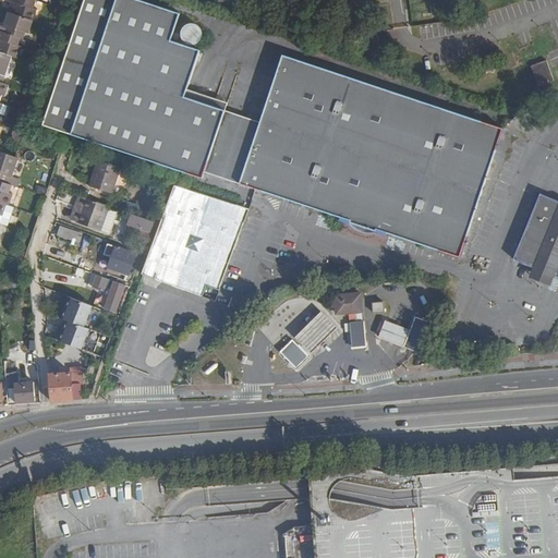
[(8,12),(33,21),(37,9),(34,8),(35,0),(8,0),(12,1),(8,12)]
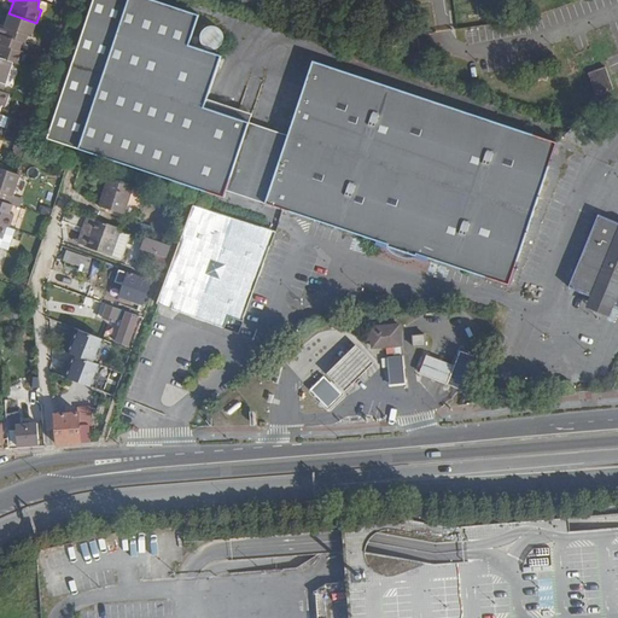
[(200,13),(162,0),(92,0),(47,138),(225,197),(227,190),(267,203),(301,213),(379,238),(378,244),(388,246),(389,244),(418,254),(417,258),(429,262),(430,258),(511,285),(558,140),(347,71),(314,59),(290,134),(250,121),(205,106),(222,53),(191,42),(200,13)]
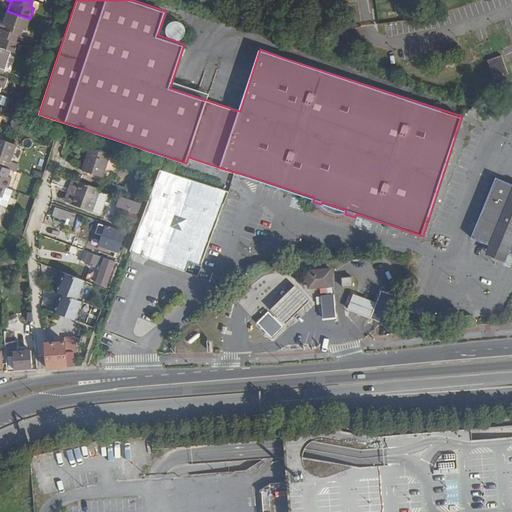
[(0,28),(19,34),(21,35),(24,28),(27,29),(30,19),(7,11),(4,21),(0,19),(0,28)]
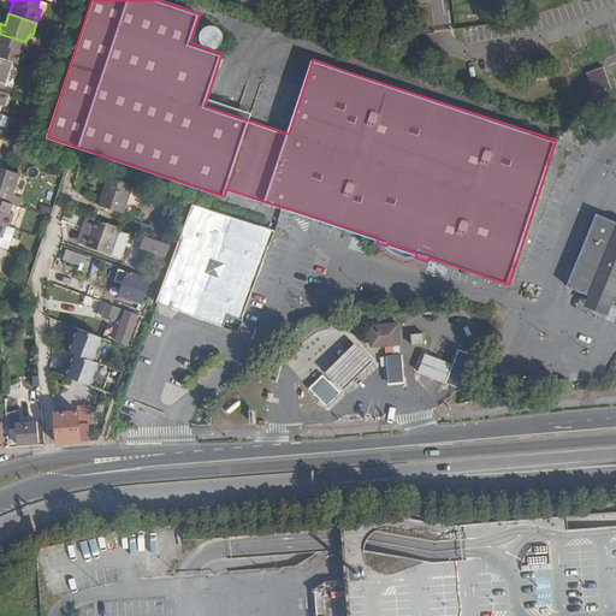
[(202,24),(196,42),(215,49),(221,31),(202,24)]
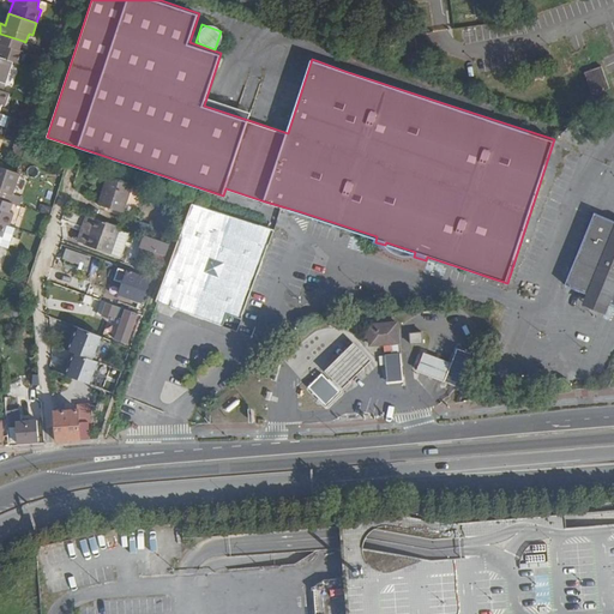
[(0,56),(13,61),(19,64),(24,50),(20,49),(23,41),(0,34),(0,56)]
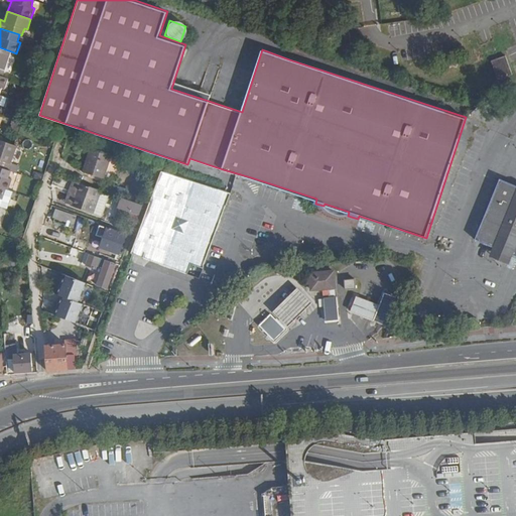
[(0,75),(3,77),(11,51),(0,47),(0,75)]
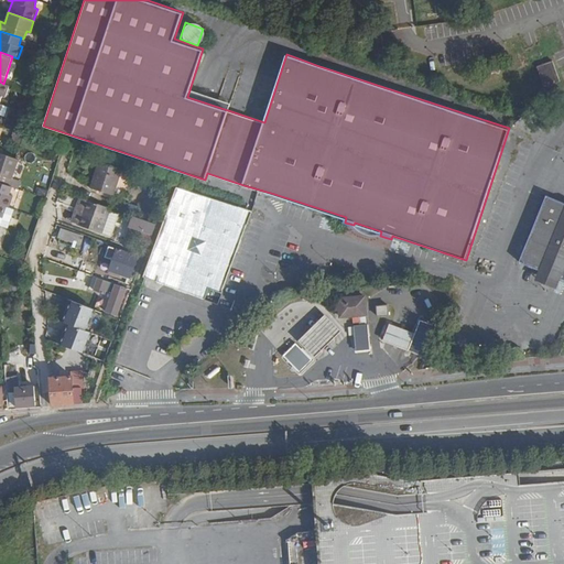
[(563,56),(553,62),(560,80),(563,78),(563,56)]
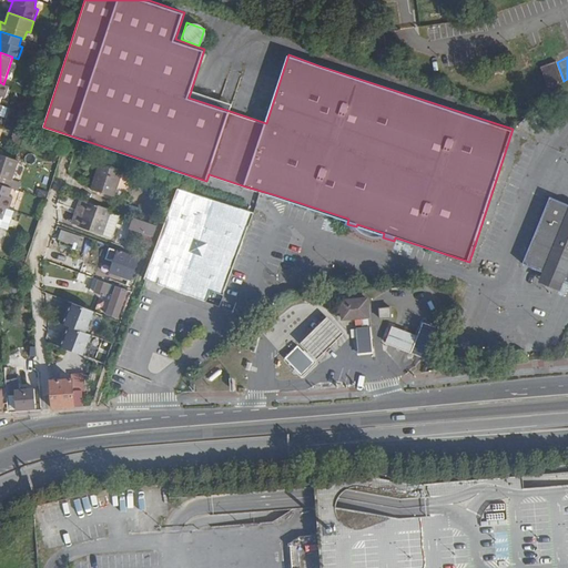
[(541,91),(564,83),(555,61),(533,69),(541,91)]
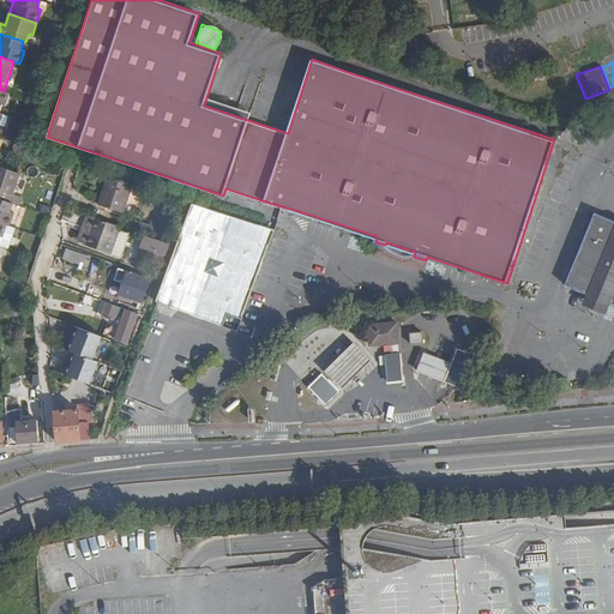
[(528,78),(543,82),(546,71),(530,67),(528,78)]
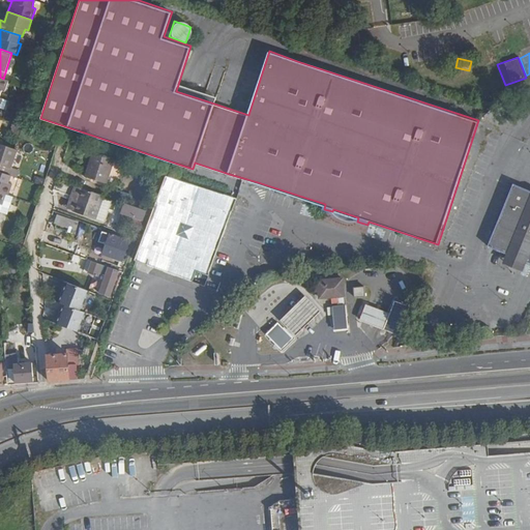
[(18,149),(16,148),(0,143),(0,171),(9,174),(18,149)]
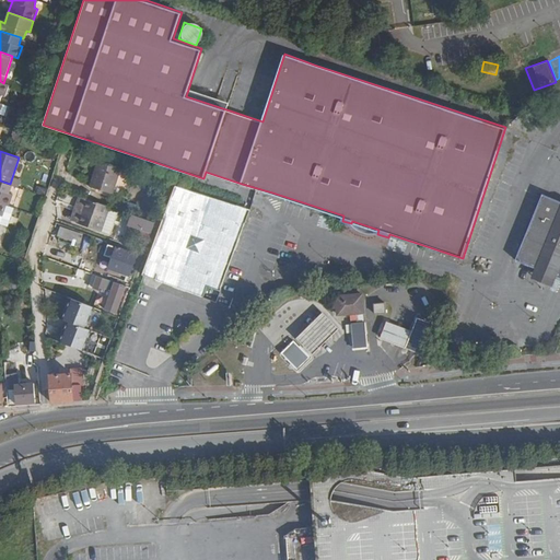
[(113,195),(121,168),(100,161),(91,187),(113,195)]
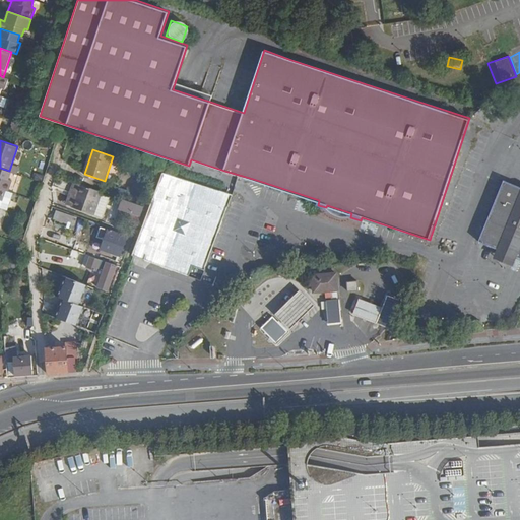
[(9,180),(12,172),(9,171),(0,168),(0,188),(6,190),(8,191),(12,181),(9,180)]
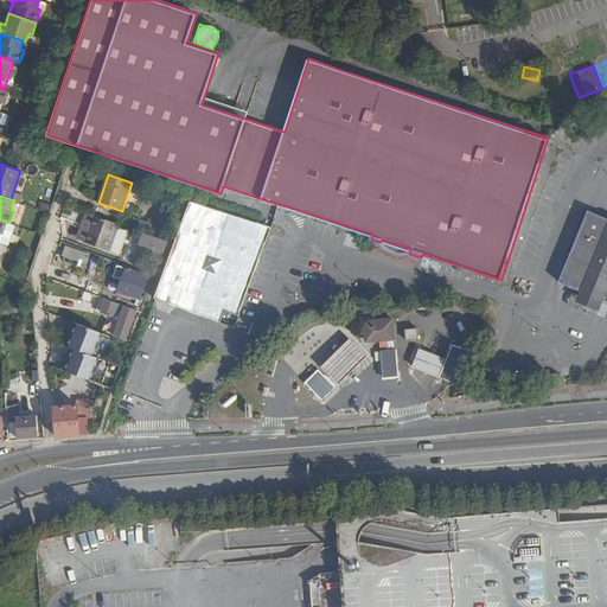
[(225,311),(231,313),(237,315),(269,230),(262,228),(190,202),(154,299),(222,323),(225,311)]
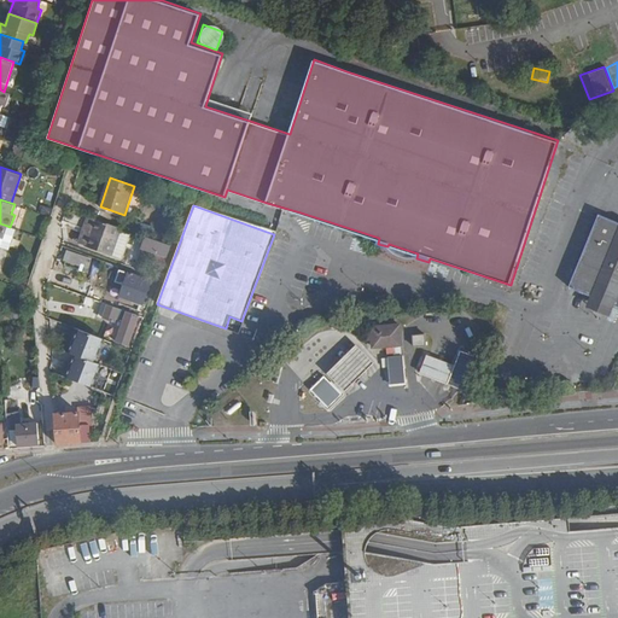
[(617,220),(599,213),(569,287),(592,296),(588,305),(611,314),(614,305),(617,305),(617,220)]
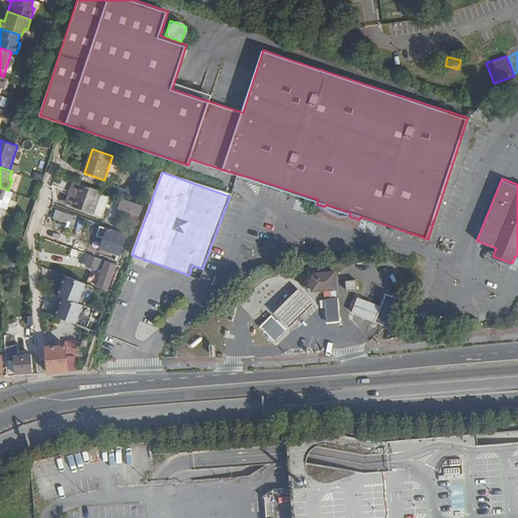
[(70,201),(92,209),(99,187),(78,179),(70,201)]
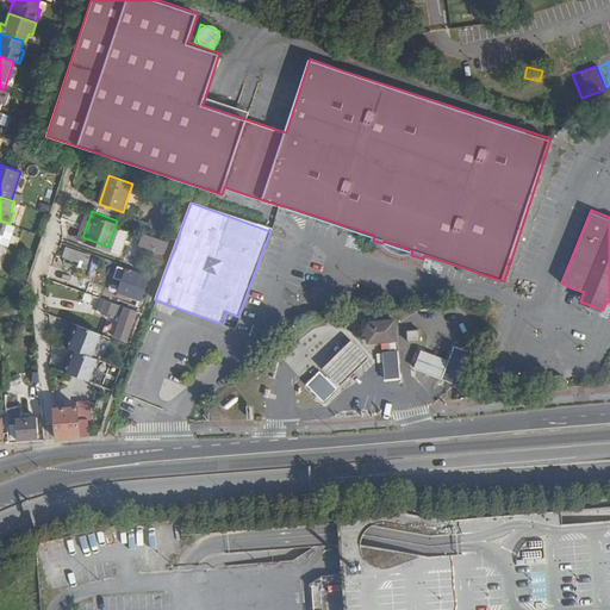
[(118,250),(128,224),(117,221),(109,247),(118,250)]
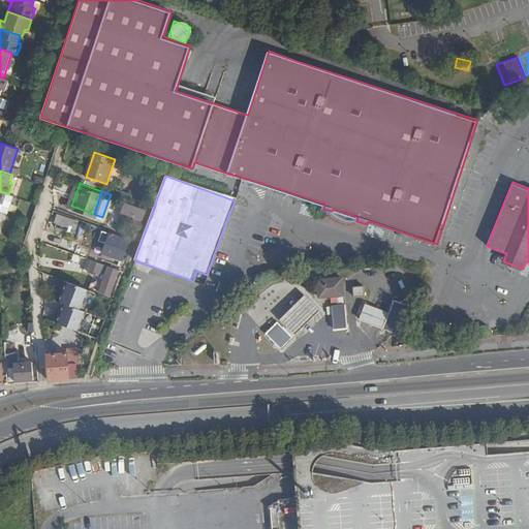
[(122,210),(143,217),(146,208),(126,200),(122,210)]
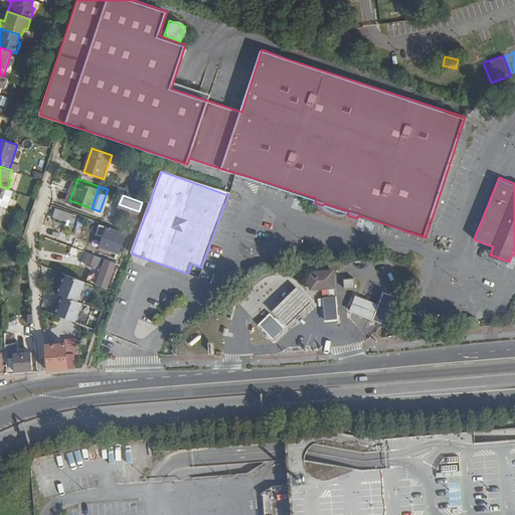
[(52,219),(66,224),(69,216),(54,211),(52,219)]
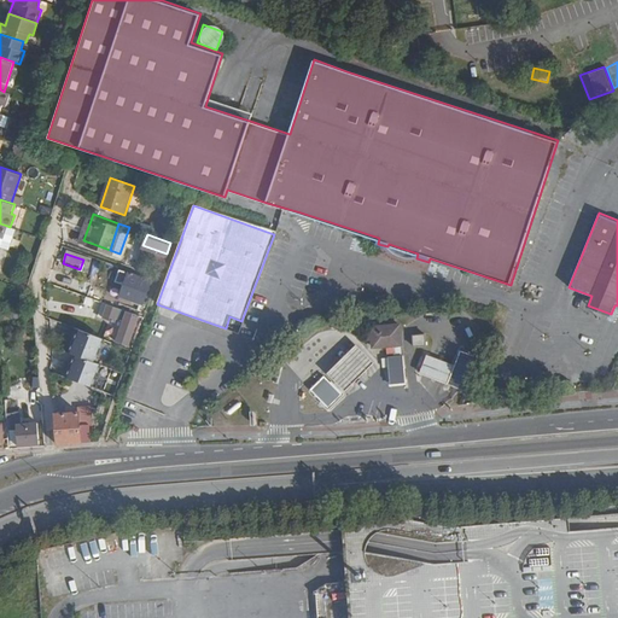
[(143,303),(151,280),(129,273),(121,296),(143,303)]
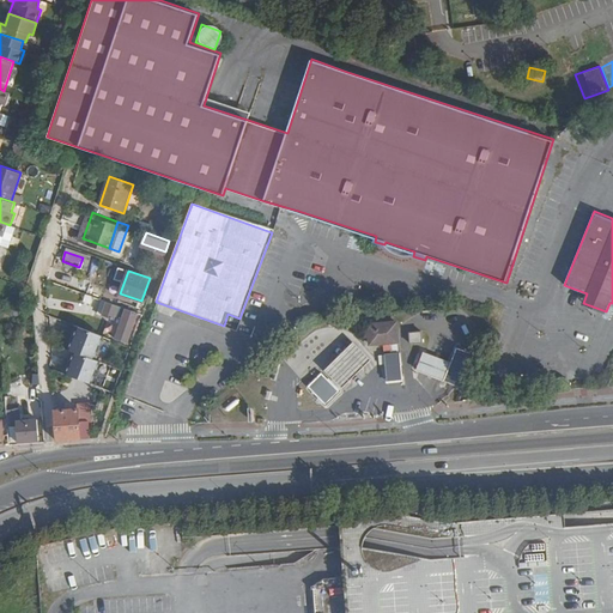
[(114,319),(119,305),(104,299),(99,314),(114,319)]
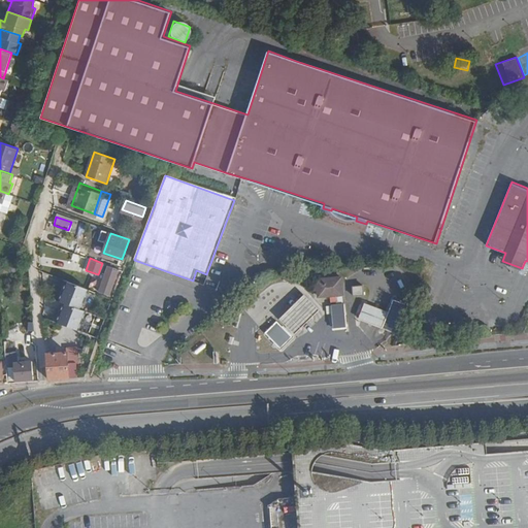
[(110,293),(119,268),(108,265),(100,290),(110,293)]
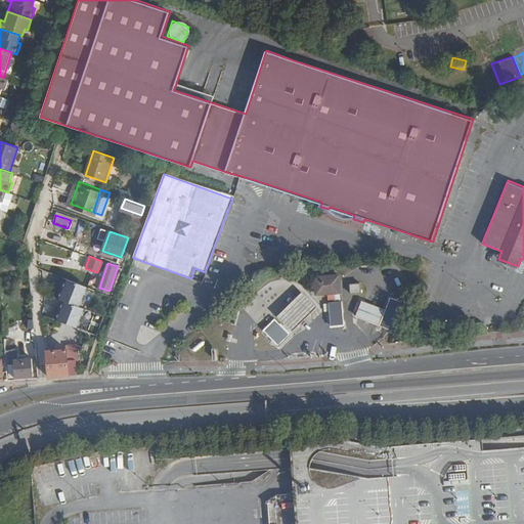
[(339,274),(309,278),(310,289),(318,288),(318,293),(341,291),(339,274)]
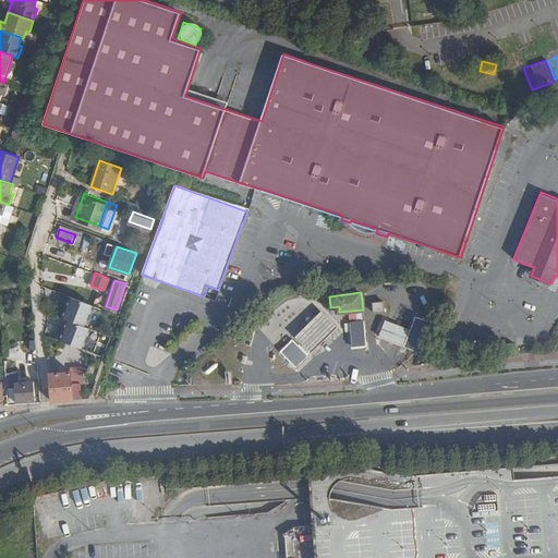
[(63,318),(72,296),(69,295),(60,317),(63,318)]
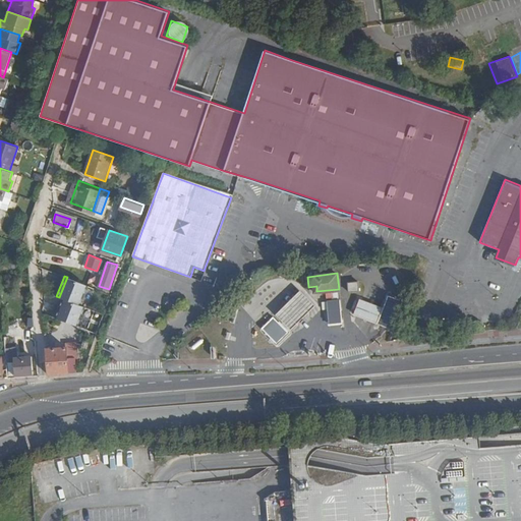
[(80,305),(88,286),(67,277),(59,297),(61,298),(63,299),(80,305)]
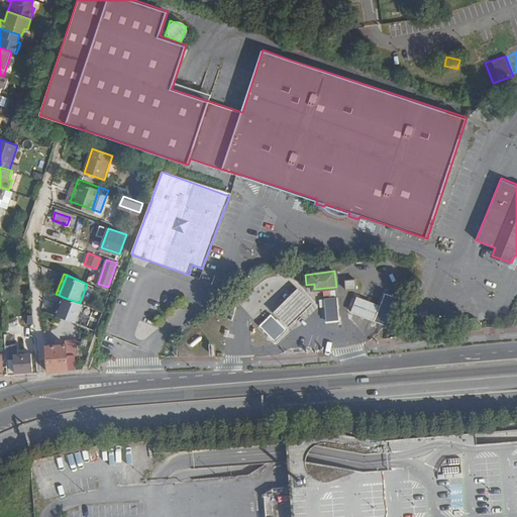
[(346,288),(357,287),(356,278),(345,280),(346,288)]
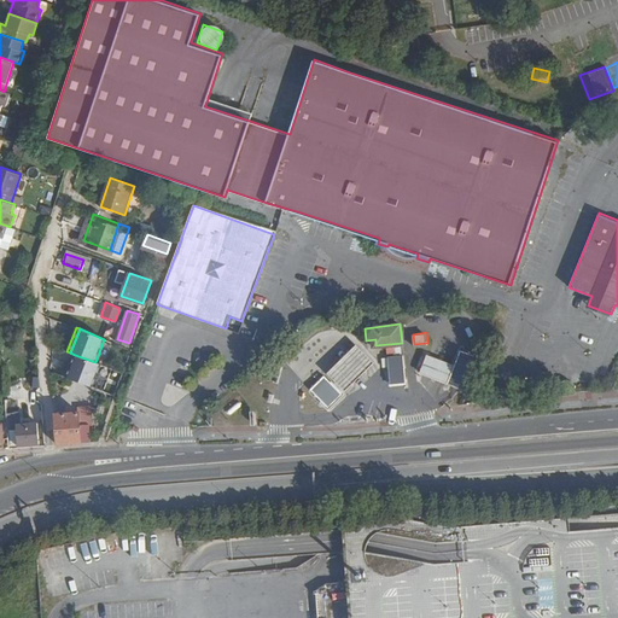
[(325,377),(340,394),(362,372),(373,361),(356,344),(325,377)]
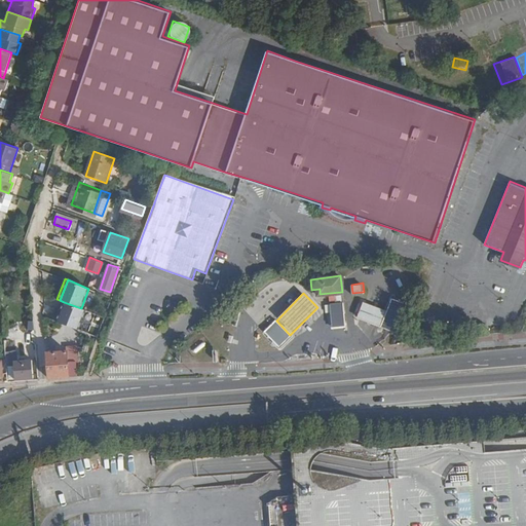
[(53,320),(57,321),(64,302),(62,301),(53,320)]
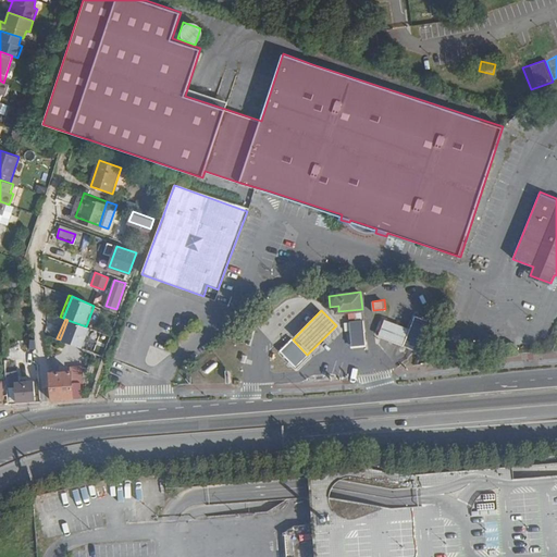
[(409,327),(385,319),(379,336),(404,344),(409,327)]
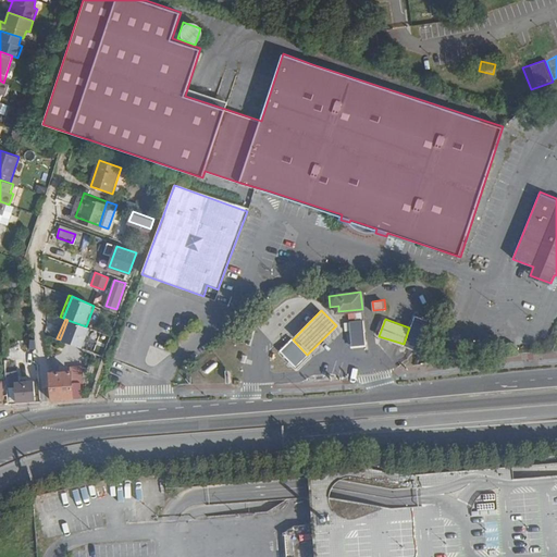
[(60,339),(83,348),(90,329),(86,326),(67,320),(60,339)]
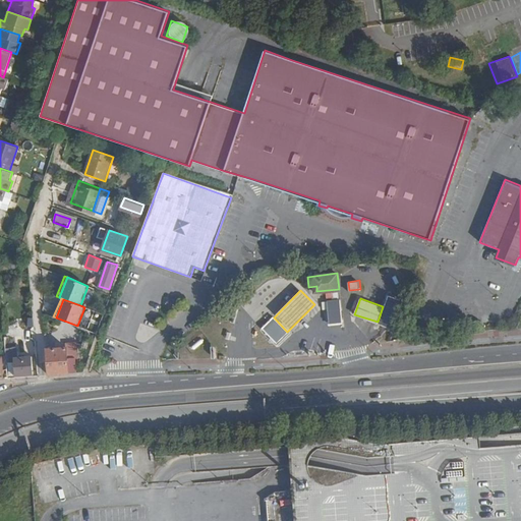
[(329,323),(342,321),(340,299),(327,301),(329,323)]
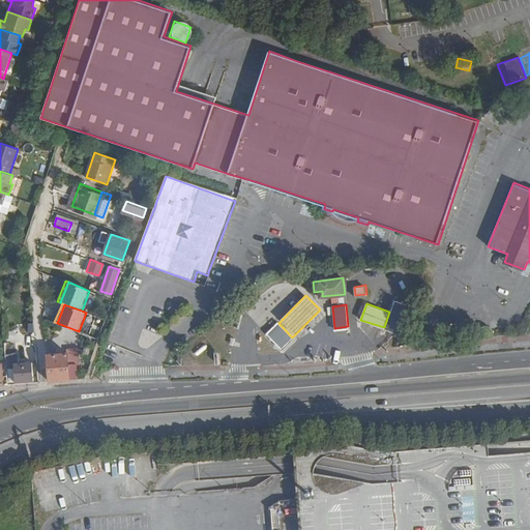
[(281,349),(292,337),(278,323),(277,322),(266,333),(281,349)]
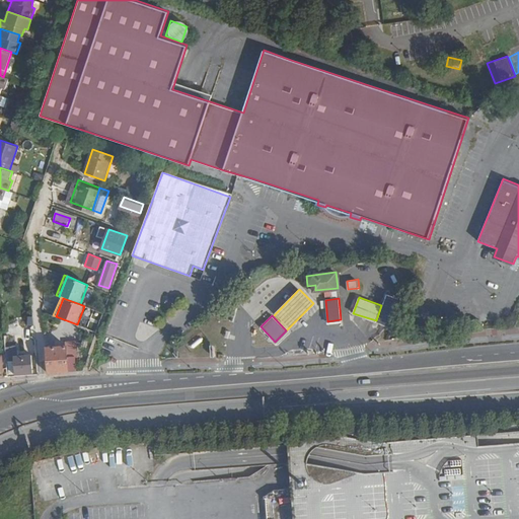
[(46,347),(48,372),(76,370),(75,357),(77,356),(76,342),(65,343),(65,346),(46,347)]
